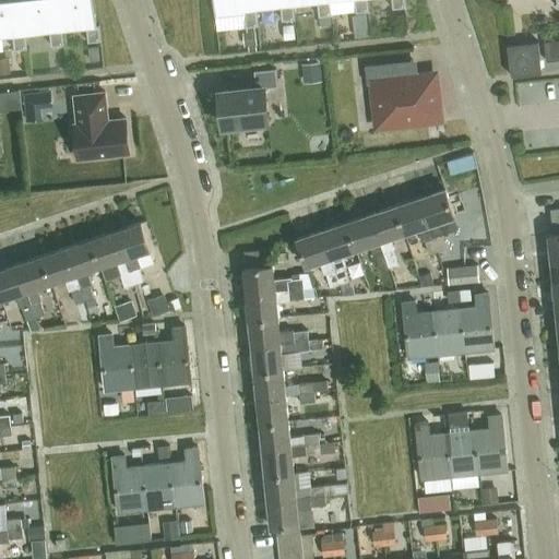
[(22,35),(18,0),(0,0),(0,37),(12,37),(14,50),(27,49),(25,34),(22,35)]
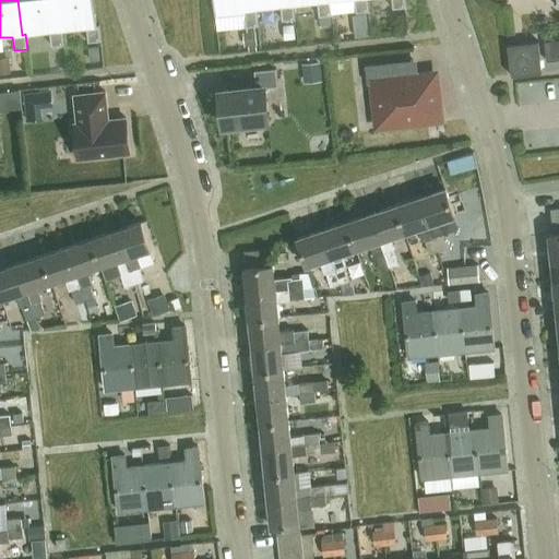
[(59,31),(56,0),(18,0),(22,35),(25,34),(49,32),(51,47),(63,45),(62,31),(59,31)]
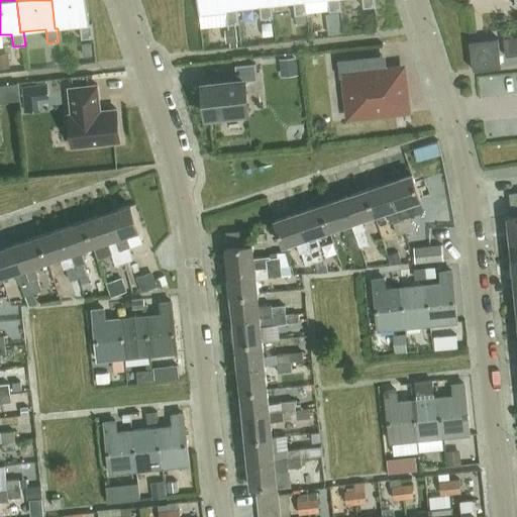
[(93,37),(92,24),(89,0),(52,0),(55,28),(58,28),(80,26),(81,39),(93,37)]
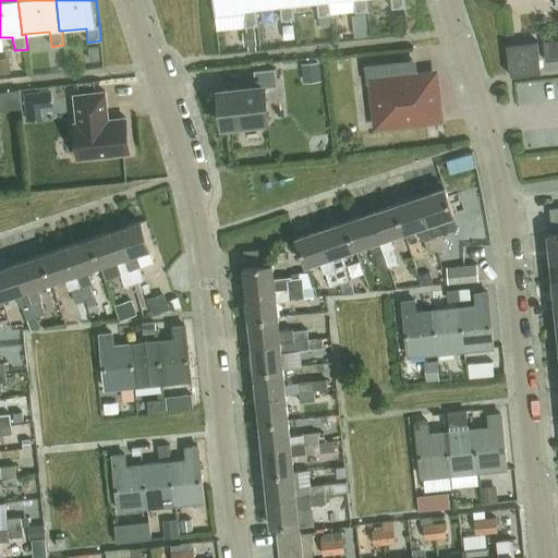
[(256,10),(254,0),(213,0),(215,15),(243,13),(245,27),(246,27),(254,26),(257,26),(256,10)]
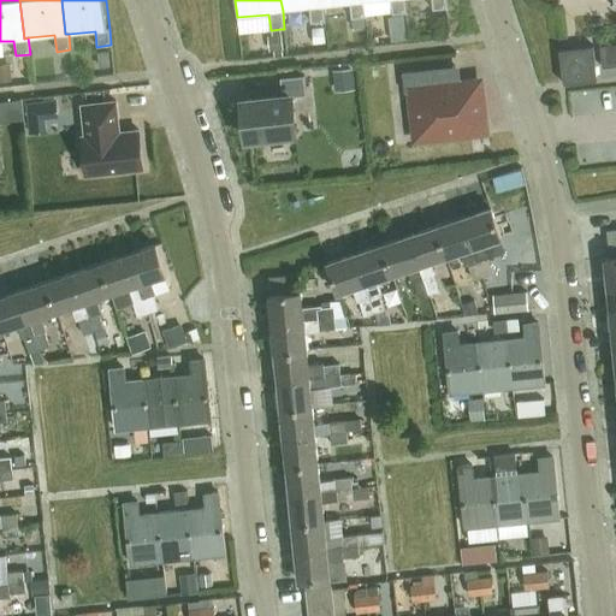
[(325,22),(323,6),(321,0),(280,0),(283,11),(309,7),(311,23),(325,22)]
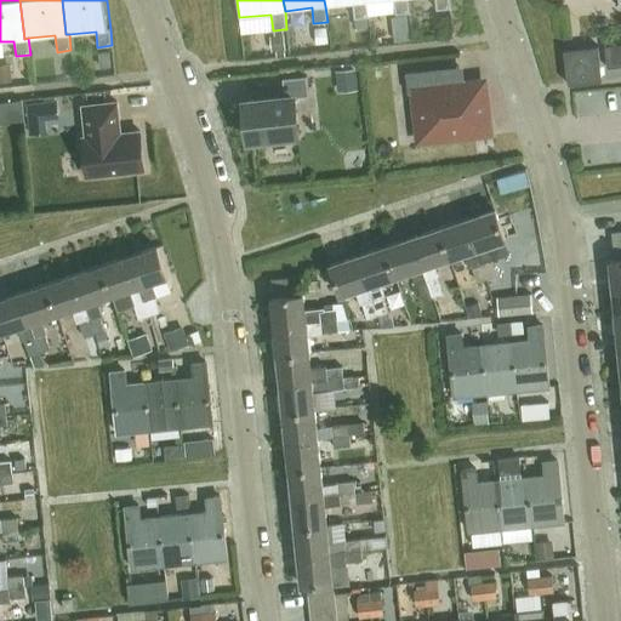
[(368,17),(366,1),(366,0),(324,0),(325,6),(353,4),(354,18),(368,17)]
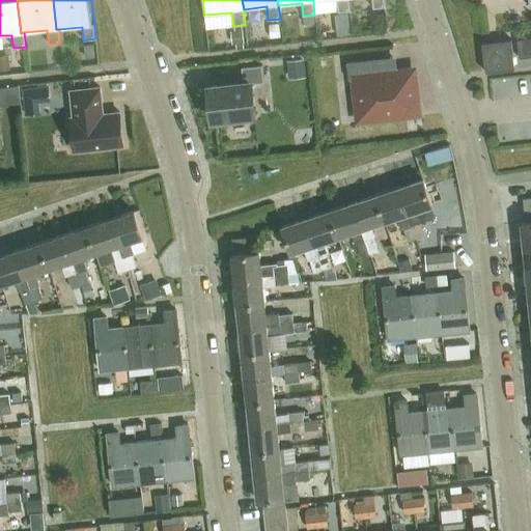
[(350,10),(348,0),(313,0),(313,1),(327,0),(336,0),(338,12),(350,10)]
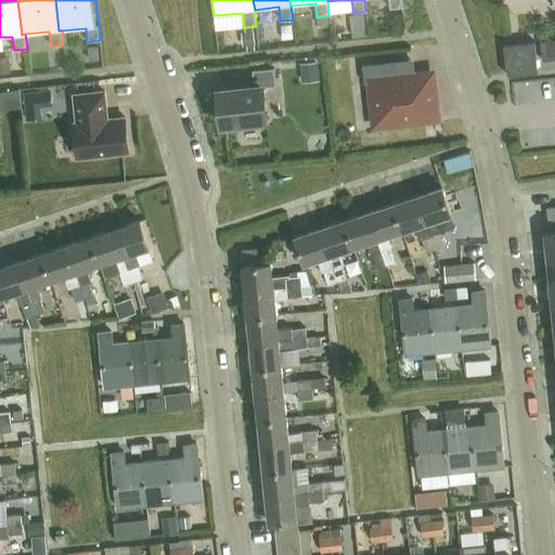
[(328,15),(317,16),(318,25),(330,24),(328,15)]
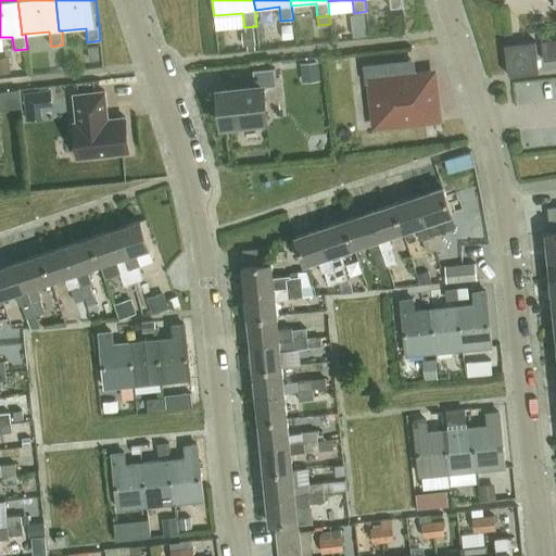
[(292,25),(283,26),(285,37),(293,37),(292,25)]
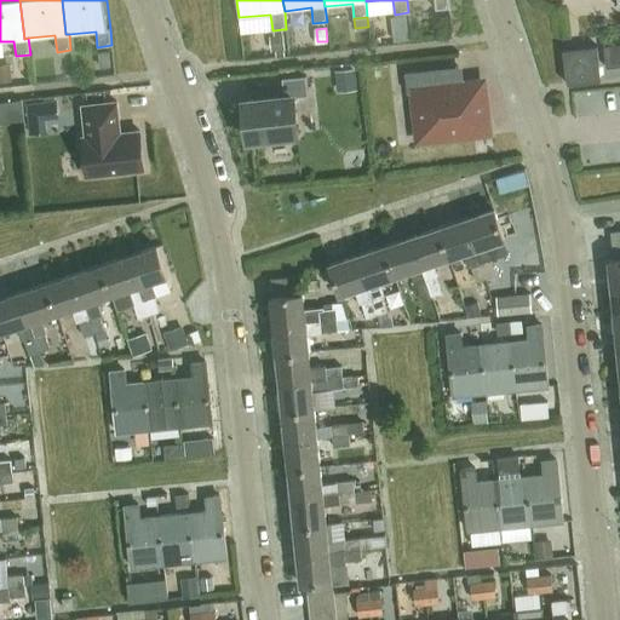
[(274,35),(269,36),(271,51),(276,51),(276,56),(285,55),(283,50),(286,50),(283,34),(282,29),(274,30),(274,35)]
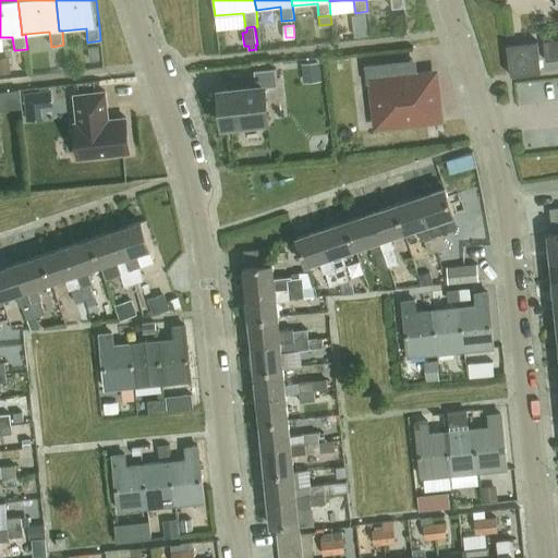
[(557,39),(543,41),(545,61),(557,59),(557,39)]
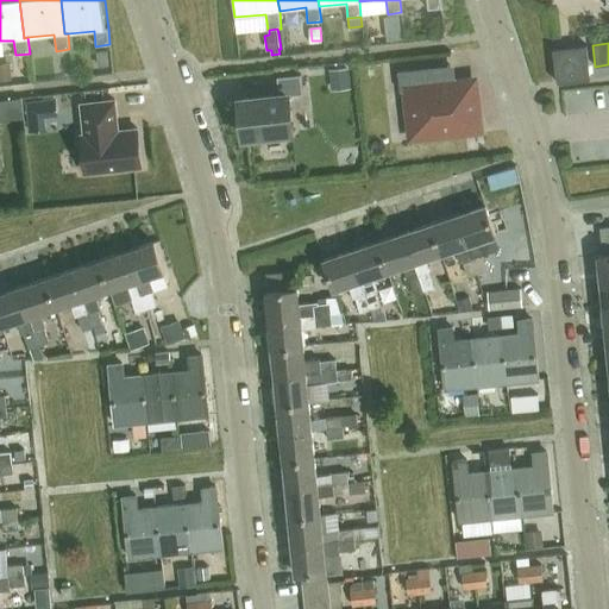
[(586,48),(556,50),(558,81),(589,79),(586,48)]
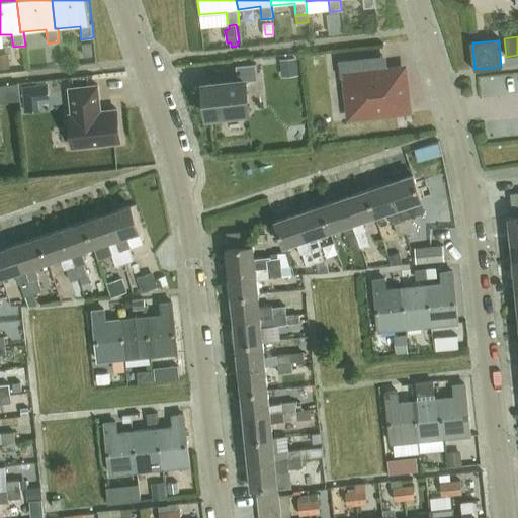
[(91,42),(83,44),(84,58),(92,57),(91,42)]
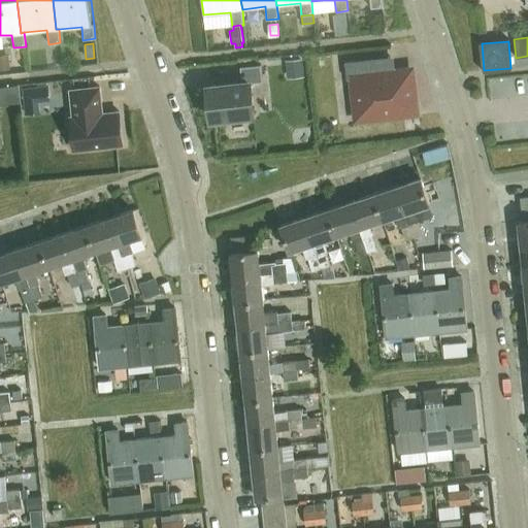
[(9,55),(0,55),(0,69),(10,68),(9,55)]
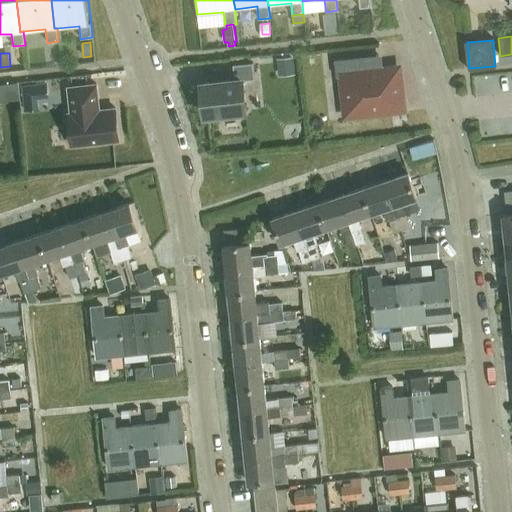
[(291,57),(279,59),(280,71),(293,70),(291,57)]
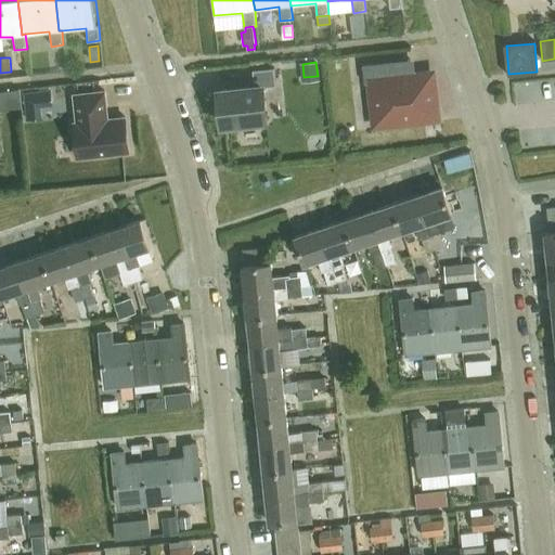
[(396,79),(396,78),(394,62),(365,65),(366,84),(374,82),(378,124),(438,117),(433,75),(396,79)]
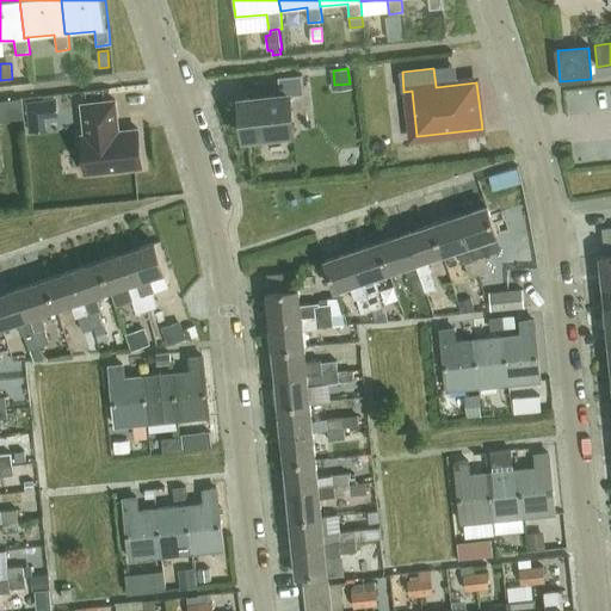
[(281,96),(242,100),(246,139),(294,133),(290,97),(304,94),(303,75),(279,78),(281,96)]
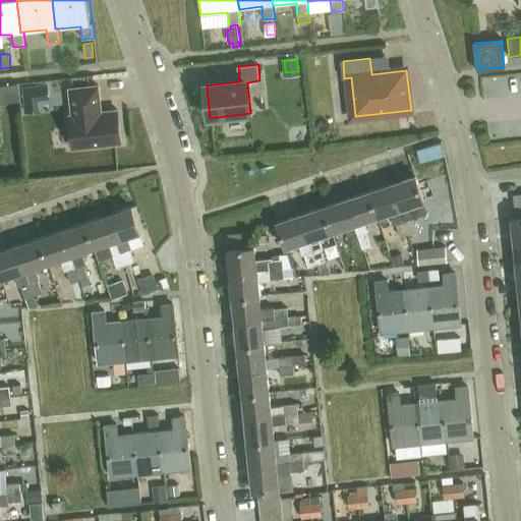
[(17,85),(0,87),(0,103),(19,102),(17,85)]
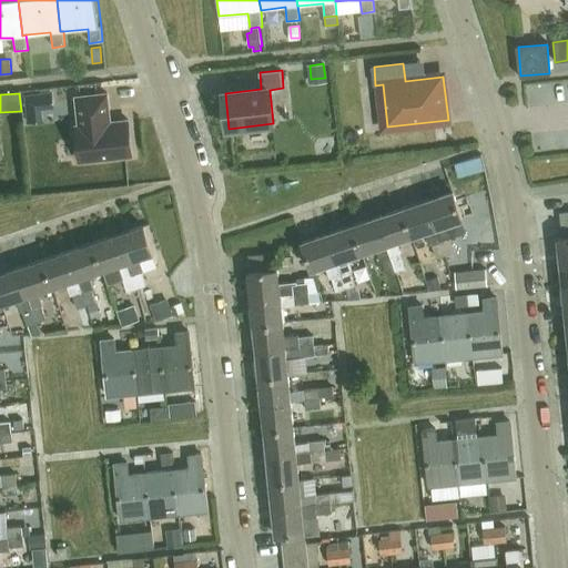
[(51,93),(26,94),(27,110),(27,112),(28,122),(41,121),(40,107),(52,107),(51,93)]
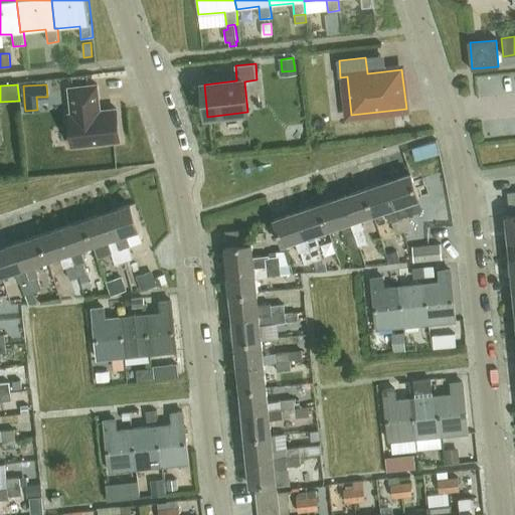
[(98,84),(69,88),(71,114),(69,114),(72,146),(120,141),(117,109),(100,111),(98,84)]
